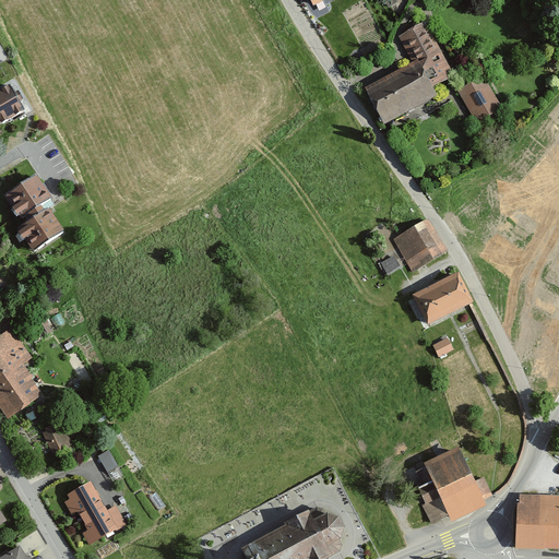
[(451,72),(425,23),(396,37),(411,63),(361,88),(381,126),(433,97),(429,90),(447,81),(444,75),(451,72)]
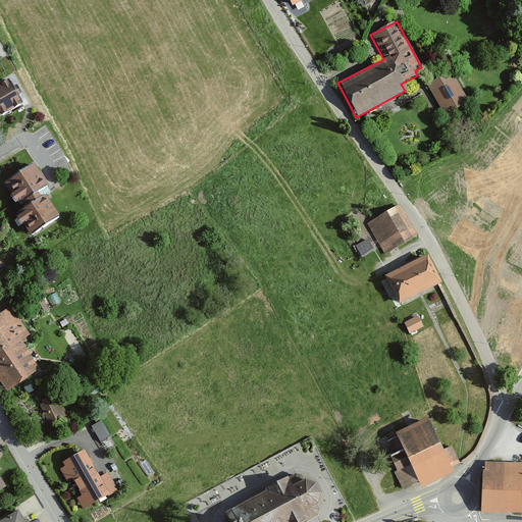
[(467,102),(451,71),(426,85),(444,115),(467,102)]
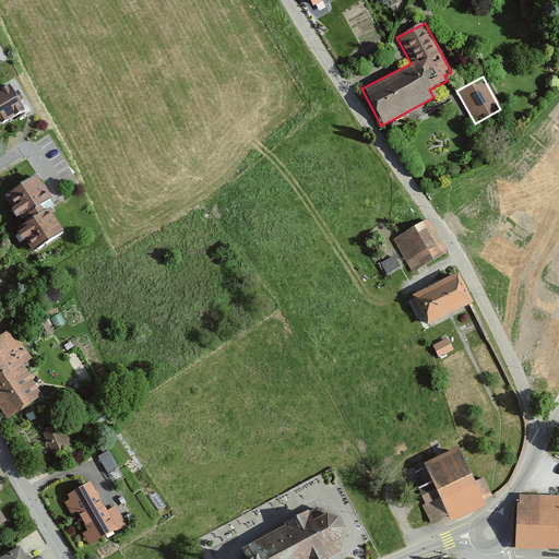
[(7,84),(0,87),(0,122),(21,111),(7,84)]
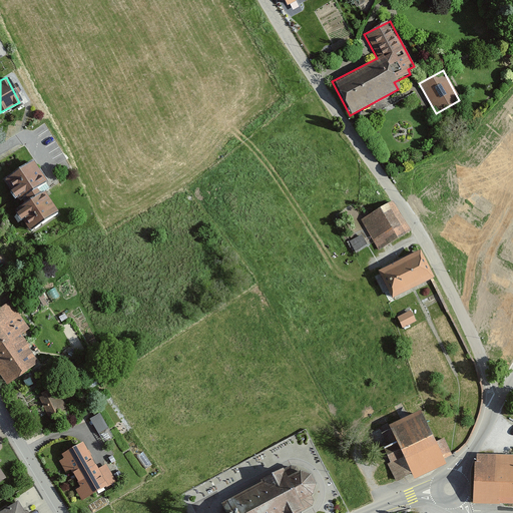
[(30,160),(0,178),(0,182),(10,198),(21,191),(28,203),(18,209),(29,228),(55,212),(41,190),(36,193),(35,190),(45,183),(30,160)]
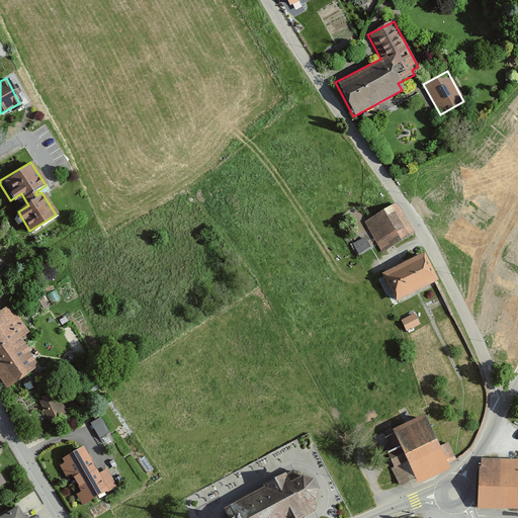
[(393,203),(362,221),(379,251),(410,234),(393,203)]
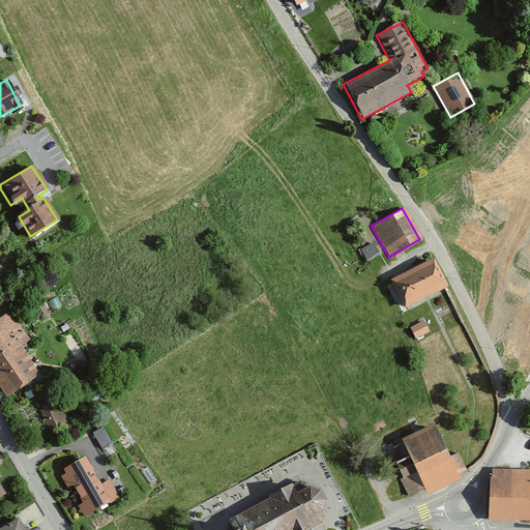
[(367,258),(379,252),(372,240),(361,247),(367,258)]
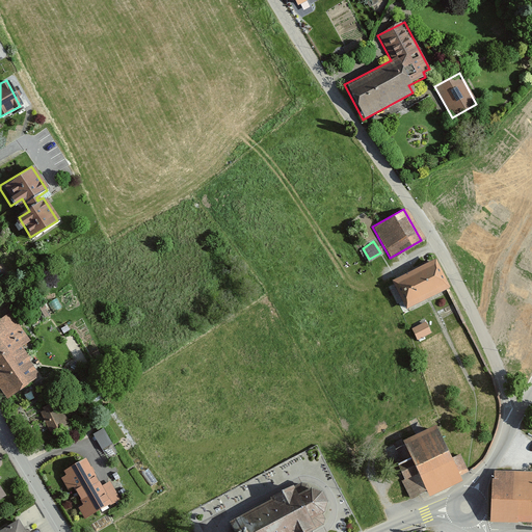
[(432,262),(389,282),(402,312),(446,292),(432,262)]
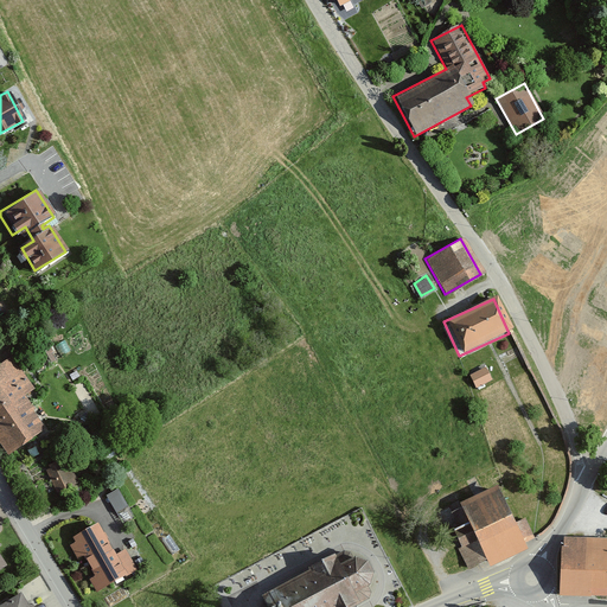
[(11,357),(0,363),(0,452),(2,457),(43,430),(20,395),(31,389),(11,357)]
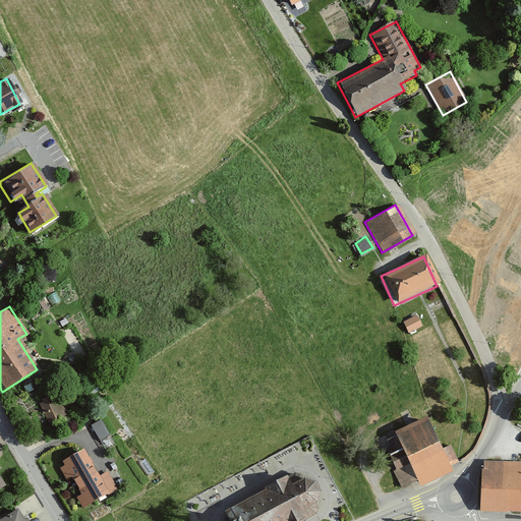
[(415,314),(401,321),(407,334),(421,327),(415,314)]
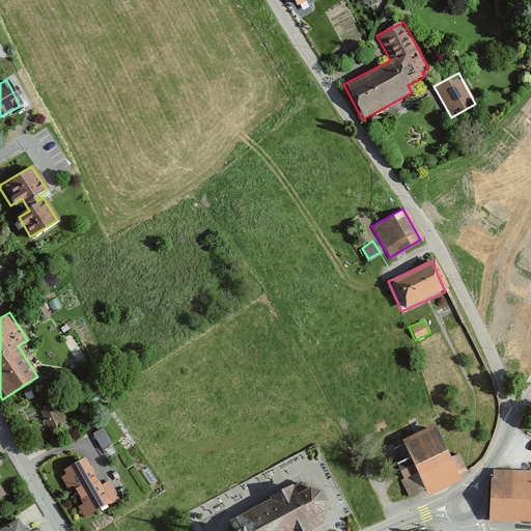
[(57,401),(38,410),(48,431),(67,422),(57,401)]
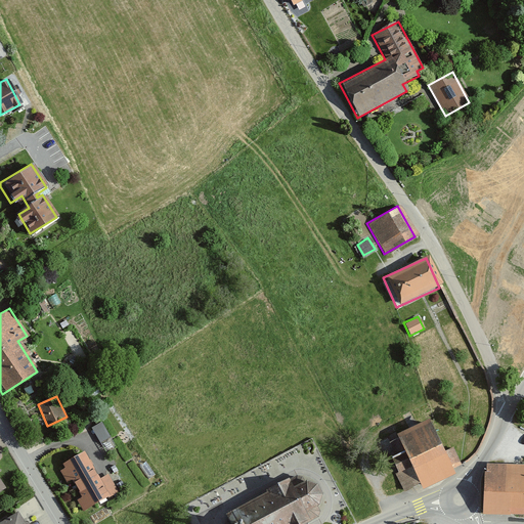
[(92,426),(100,440),(111,435),(102,420),(92,426)]
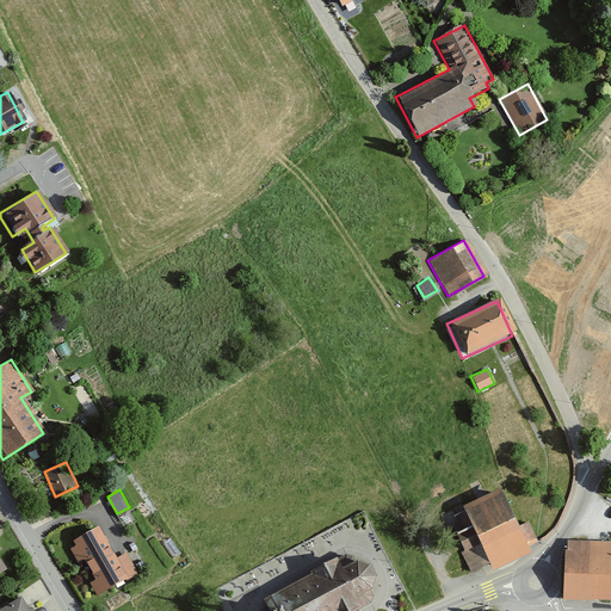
[(498,489),(460,506),(488,569),(526,553),(524,547),(538,541),(530,523),(517,529),(498,489)]
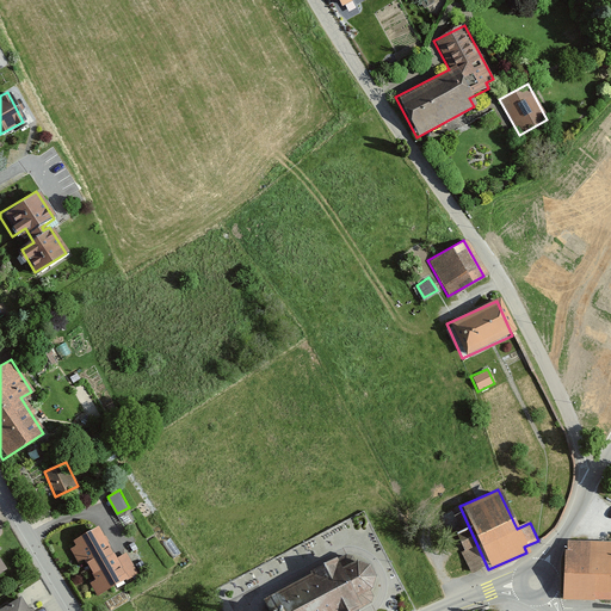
[(97,528),(69,543),(72,547),(69,549),(76,561),(79,560),(90,579),(86,581),(94,597),(135,574),(124,554),(113,560),(97,528)]
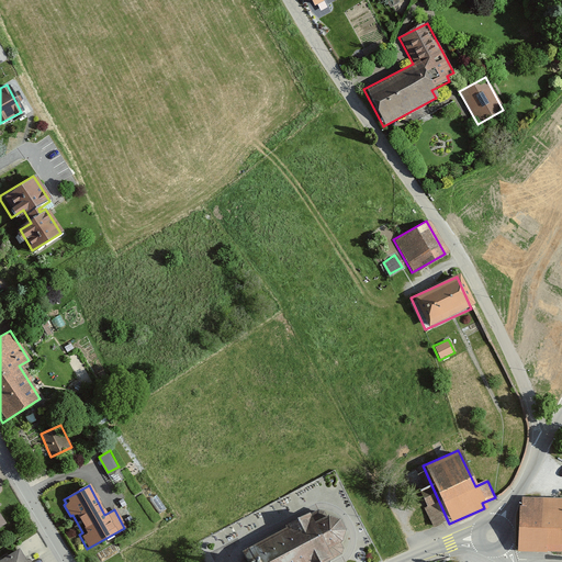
[(561,499),(520,497),(518,550),(561,552),(561,499)]
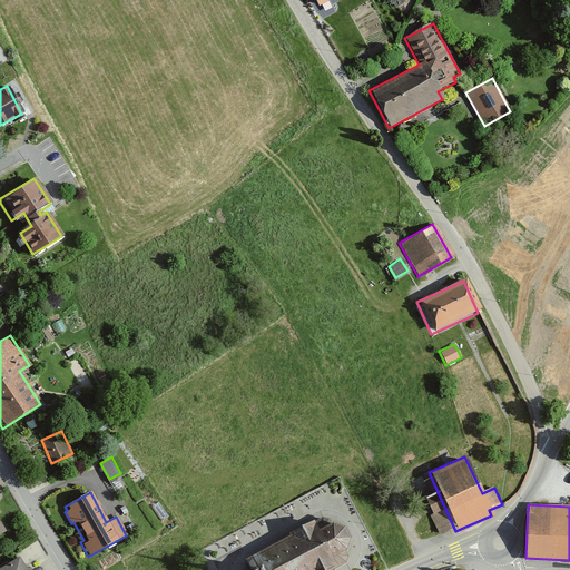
[(247,557),(253,567),(248,569),(246,569),(325,569),(349,558),(350,552),(346,546),(350,536),(344,526),(333,520),(318,528),(315,521),(247,557)]
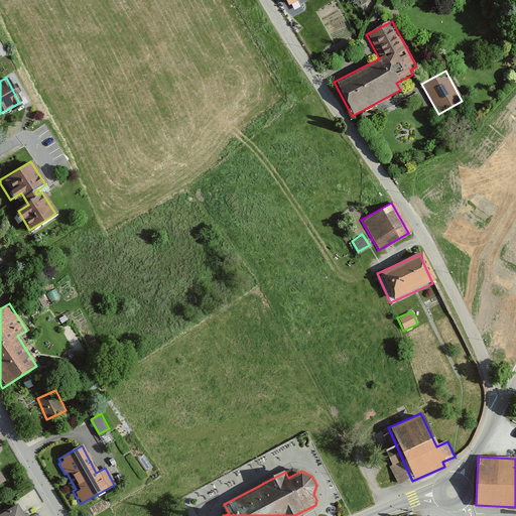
[(22,515),(14,503),(0,511),(0,515),(22,515)]
